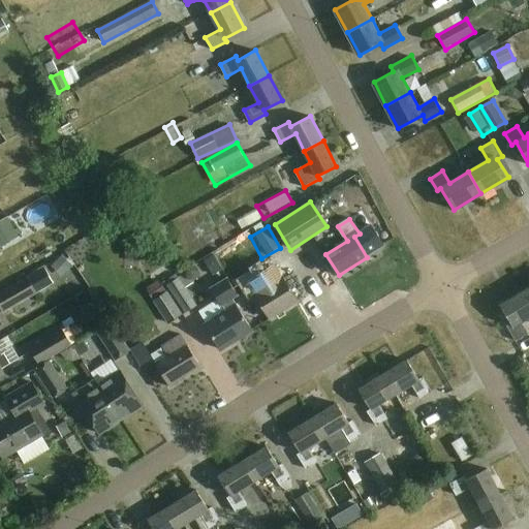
[(54,283),(43,266),(0,291),(0,305),(4,313),(54,283)]
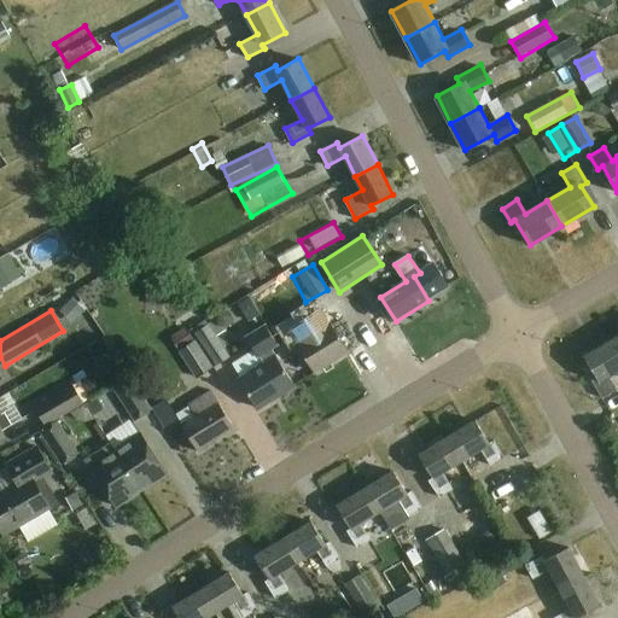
[(227,331),(220,318),(196,332),(216,367),(232,357),(219,336),(227,331)]
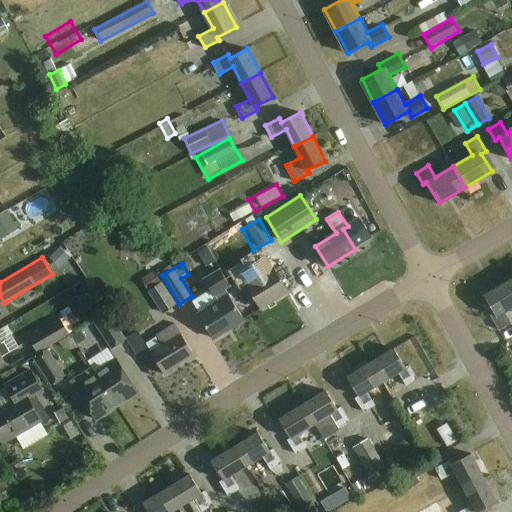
[(289,291),(272,263),(257,273),(255,269),(243,276),(262,307),(289,291)]
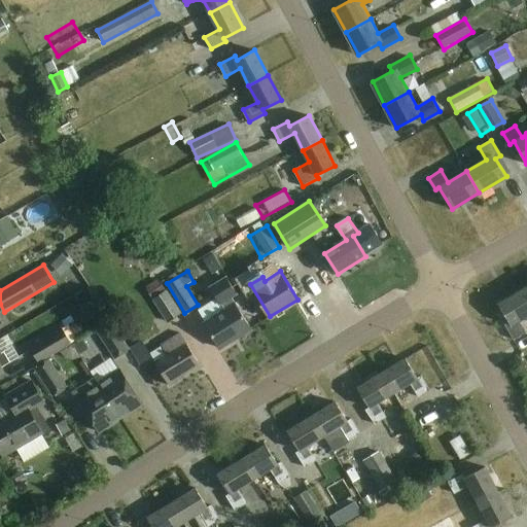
[(236,294),(224,276),(208,286),(219,304),(222,303),(226,309),(205,322),(221,349),(252,328),(232,296),(236,294)]
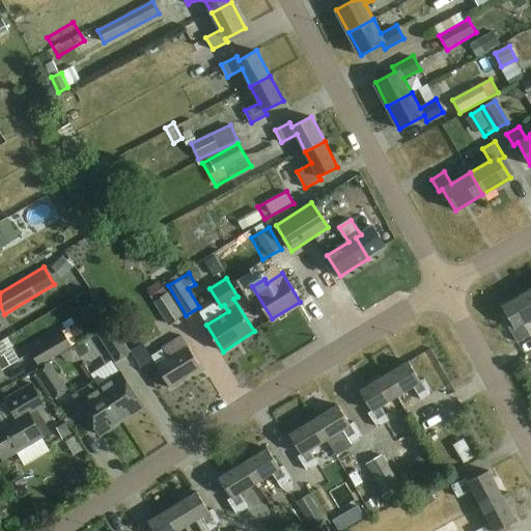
[(183,315),(162,283),(147,292),(168,325),(183,315)]
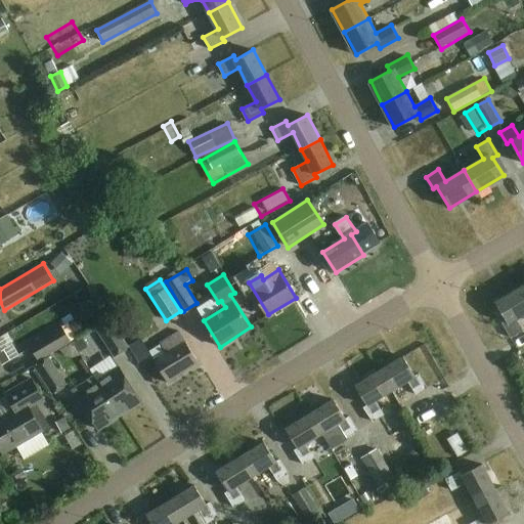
[(523,314),(523,288),(523,286),(496,302),(508,320),(503,323),(512,338),(523,330),(517,318),(523,314)]
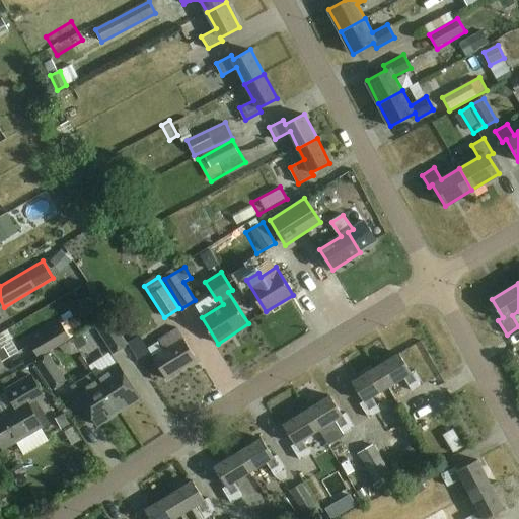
[(129,344),(113,316),(94,327),(110,354),(129,344)]
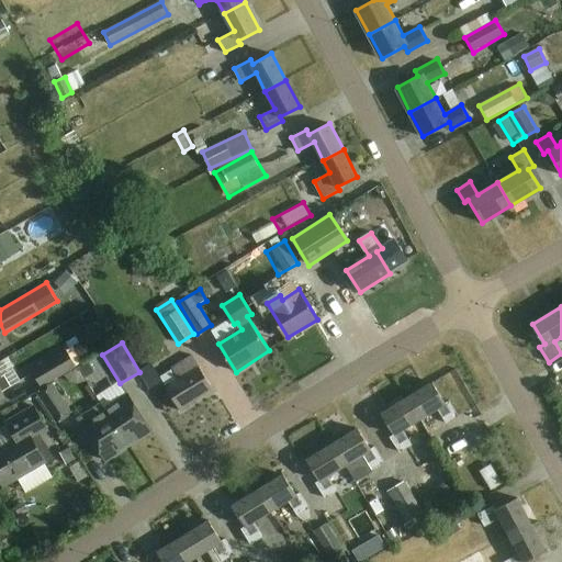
[(75,367),(65,349),(31,369),(41,386),(75,367)]
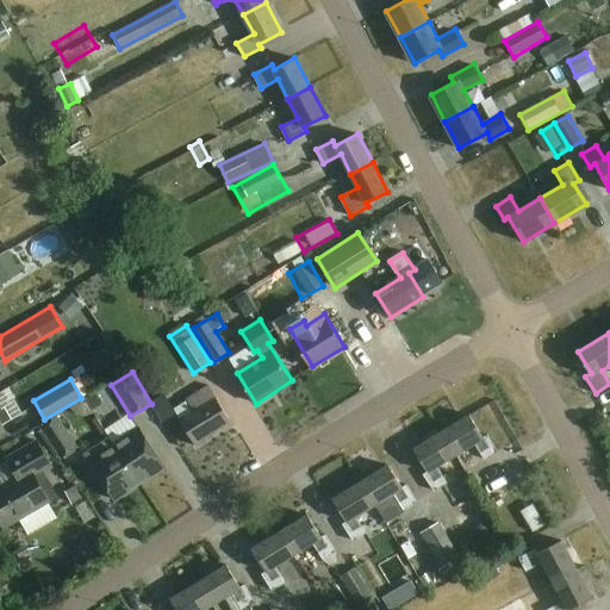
[(232,422),(210,386),(188,399),(194,409),(180,418),(198,446),(215,435),(213,434),(232,422)]
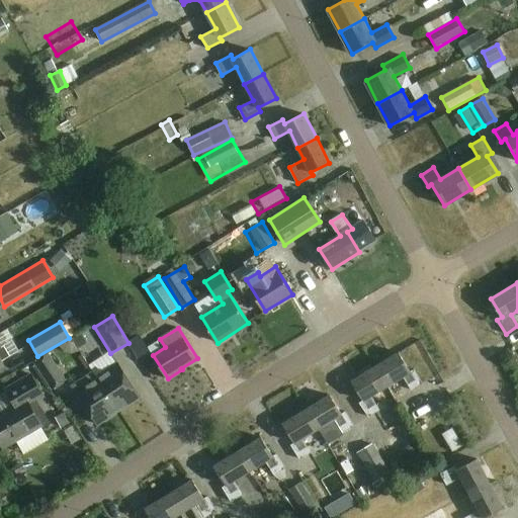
[(0,349),(0,362),(10,357),(5,346),(0,349)]
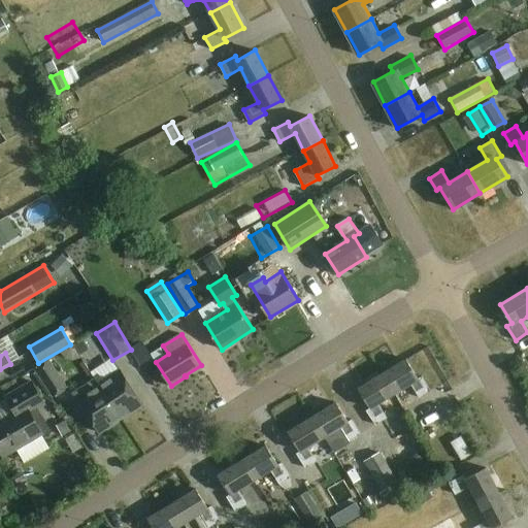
[(527,354),(519,359),(527,375),(527,354)]
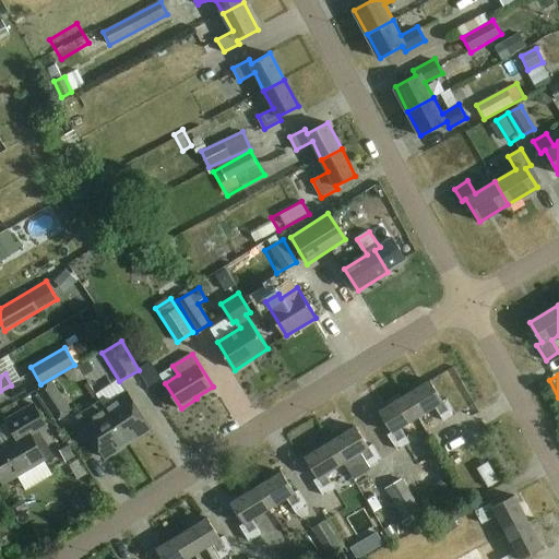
[(430,380),(405,396),(418,416),(436,406),(445,421),(456,414),(447,399),(443,401),(430,380)]
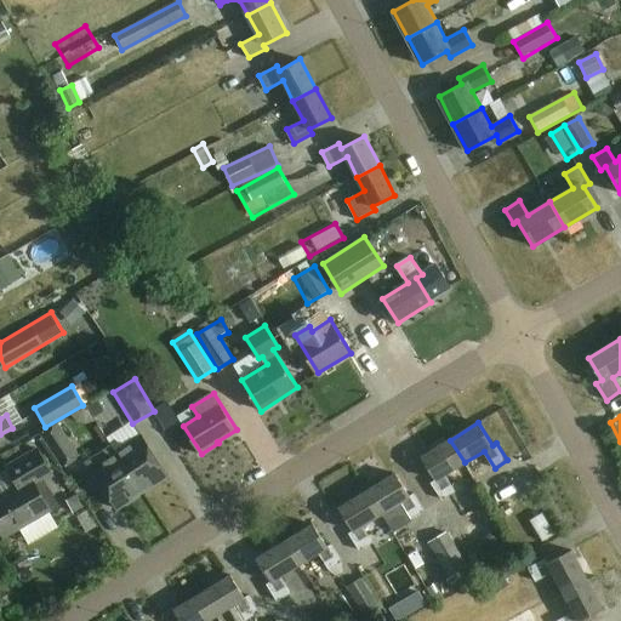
[(80,456),(60,423),(43,433),(63,467),(80,456)]
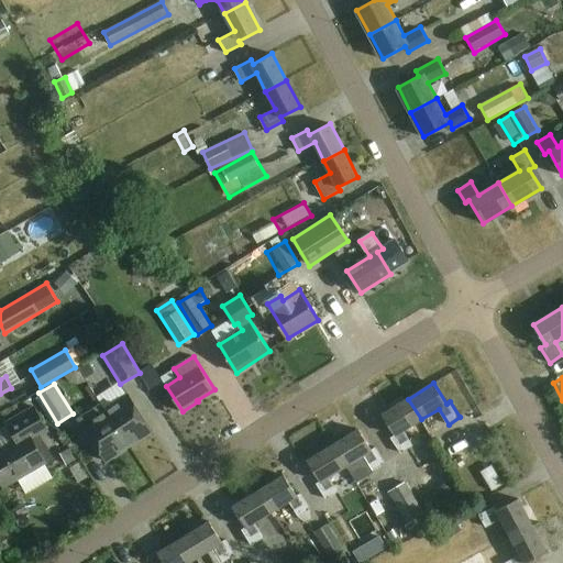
[(129,395),(106,410),(130,446),(153,431),(129,395)]
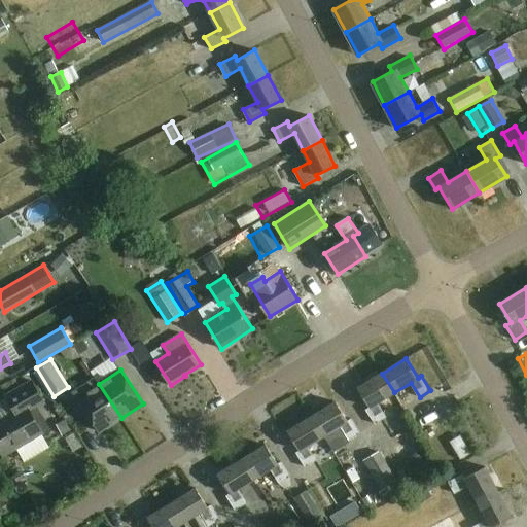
[(394,392),(382,374),(358,388),(371,408),(366,410),(376,424),(386,417),(378,402),(394,392)]
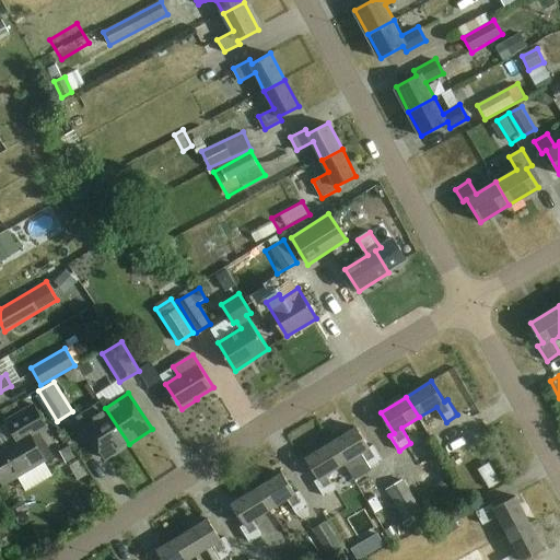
[(48,429),(35,405),(7,421),(16,438),(0,447),(0,477),(4,485),(54,456),(41,433),(48,429)]
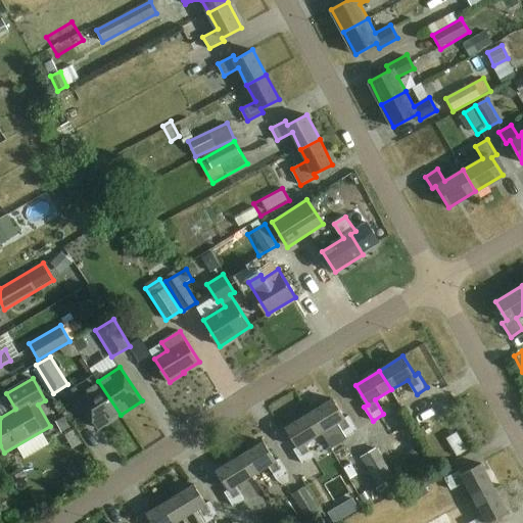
[(99,429),(121,415),(98,381),(77,394),(99,429)]
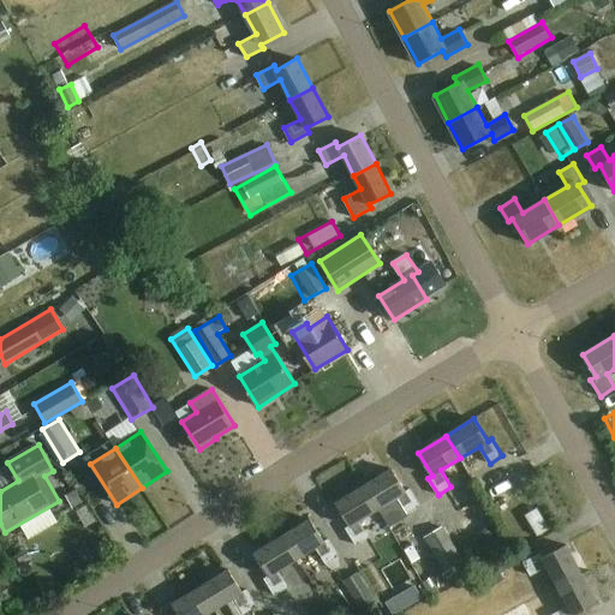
[(365,487),(378,508),(398,497),(407,513),(421,506),(410,489),(406,491),(393,469),(365,487)]
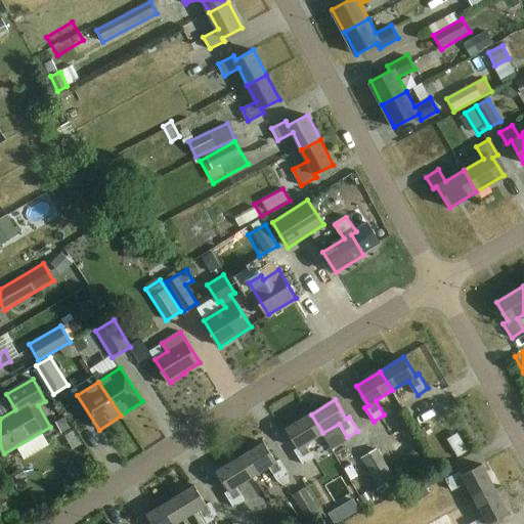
[(322,433),(311,415),(287,429),(299,448),(295,450),(304,465),(314,457),(306,443),(322,433)]
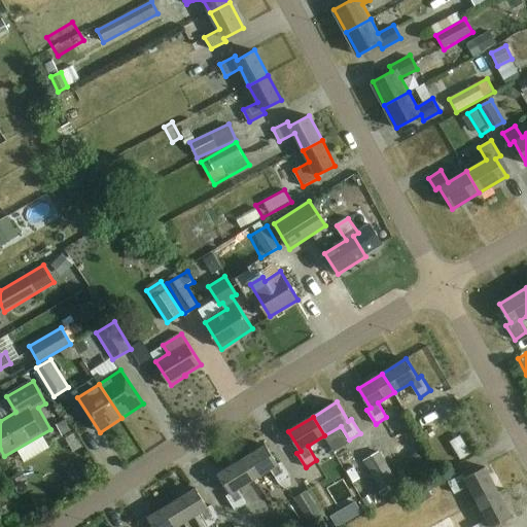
[(267,445),(243,460),(254,479),(271,468),(280,483),(290,476),(282,461),(278,464),(267,445)]
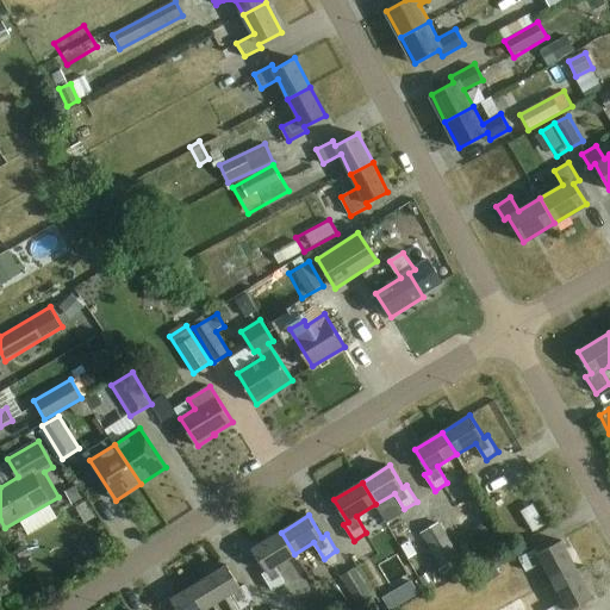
[(462,564),(440,522),(421,531),(444,573),(462,564)]
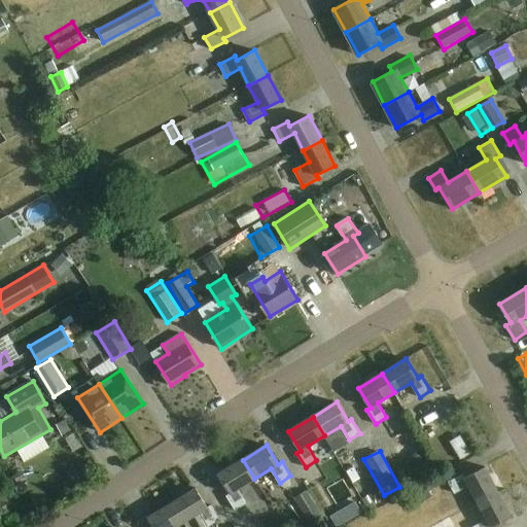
[(414,469),(406,455),(394,461),(403,476),(414,469)]
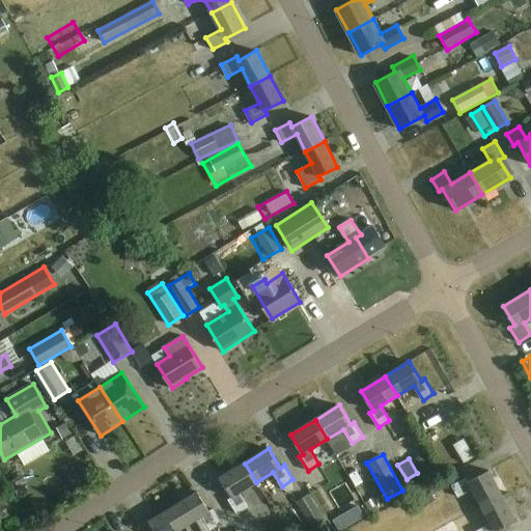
[(245,490),(256,482),(245,464),(221,478),(232,498),(229,500),(238,513),(254,504),(245,490)]
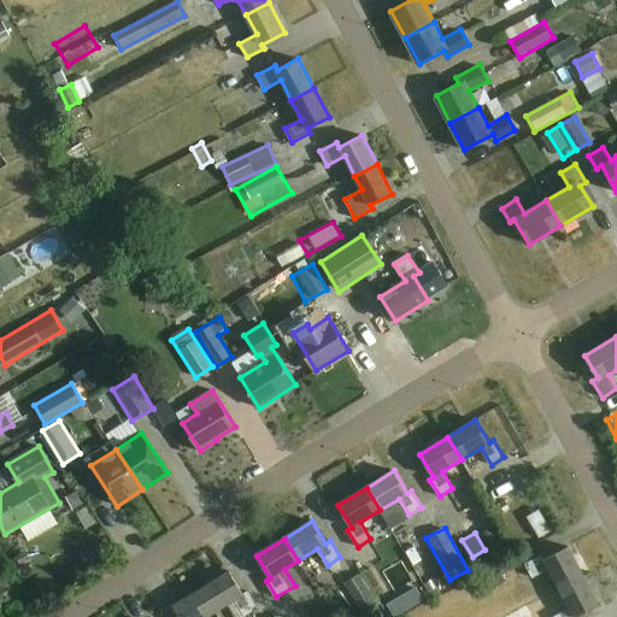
[(550,568),(560,588),(585,575),(569,547),(546,559),(544,554),(526,564),(533,577),(550,568)]
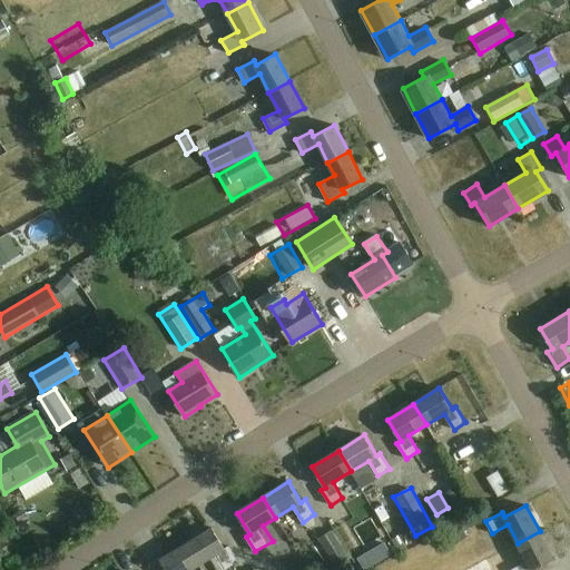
[(186,544),(199,564),(217,553),(226,569),(238,562),(228,547),(225,549),(213,529),(186,544)]
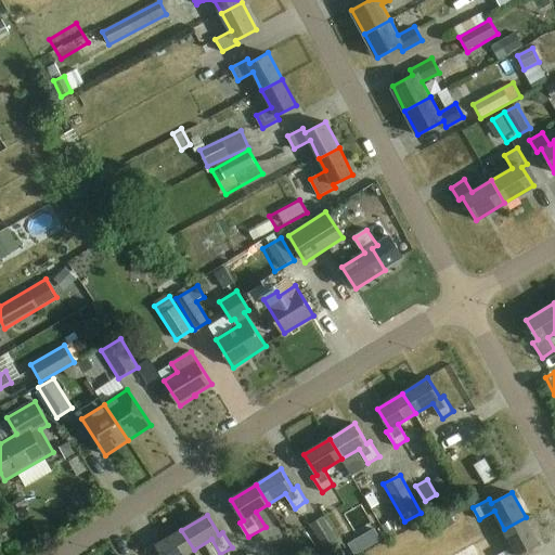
[(345,554),(347,554),(323,517),(310,525),(328,554),(345,554)]
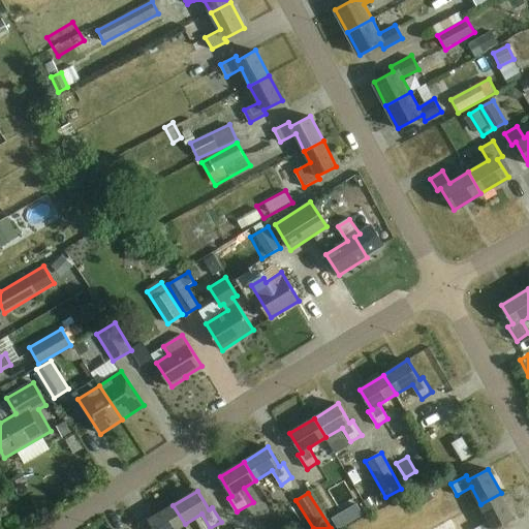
[(501,493),(480,504),(487,516),(471,523),(473,528),(493,528),(494,528),(514,518),(501,493)]
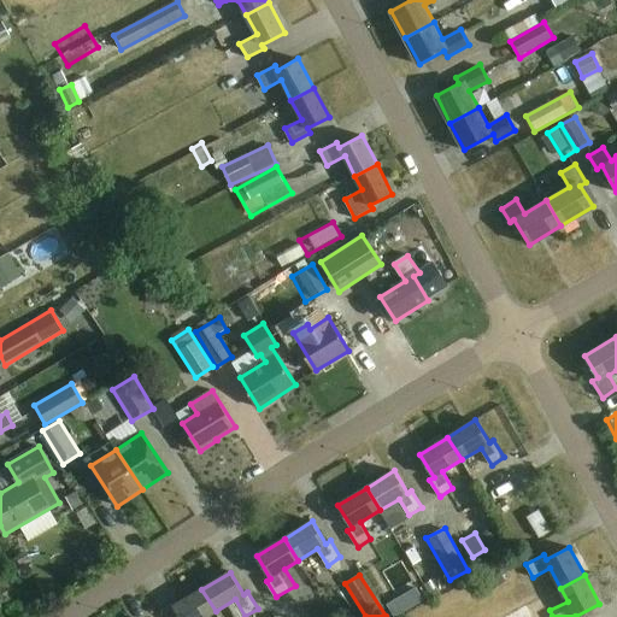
[(206,616),(216,611),(201,589),(174,606),(181,616),(206,616)]
